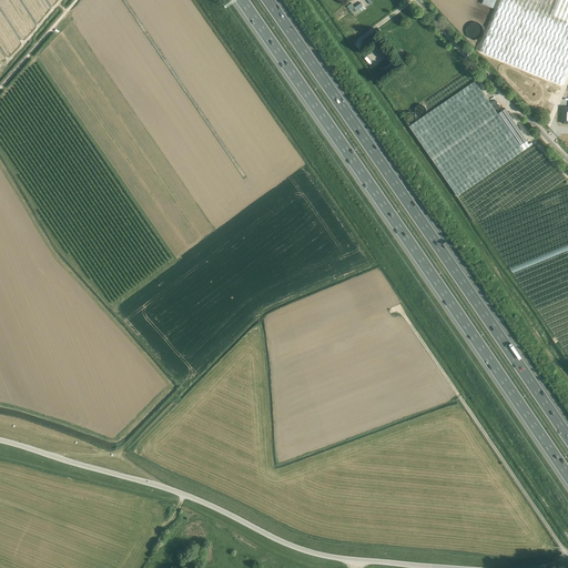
[(567,70),(567,21),(515,0),(500,0),(479,52),(561,85),(567,70)]
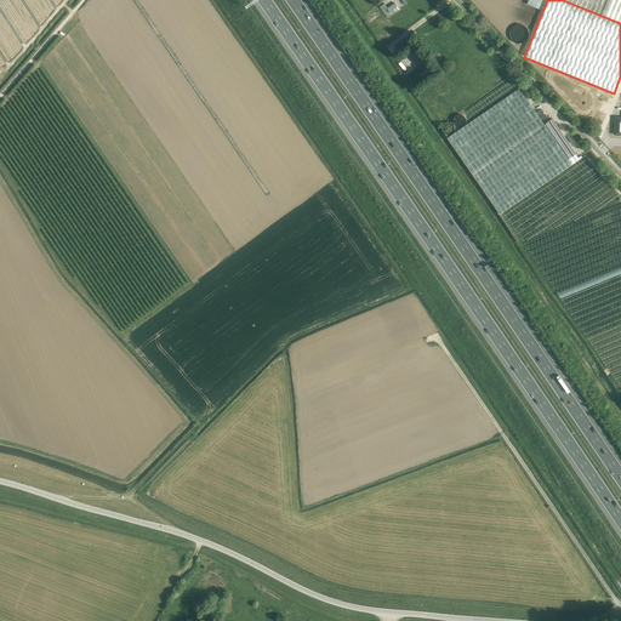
[(620,0),(563,0),(620,23),(620,0)]
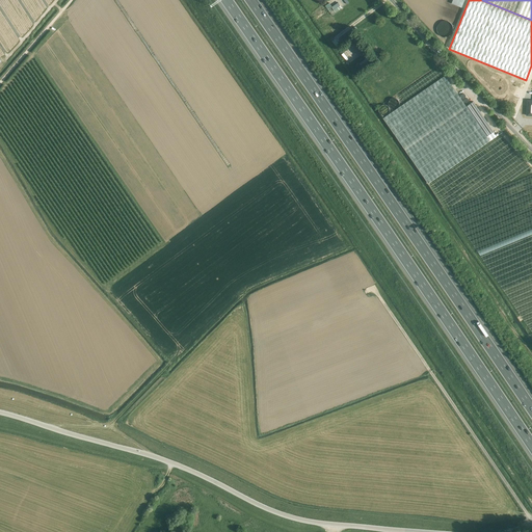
[(342,7),(339,2),(331,7),(330,5),(331,5),(329,3),(325,6),(331,15),(342,7)]
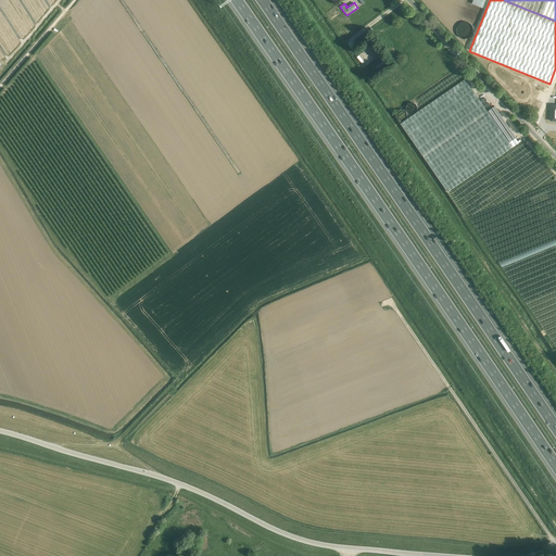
[(458,25),(463,36),(469,34),(474,33),(469,22),(458,25)]
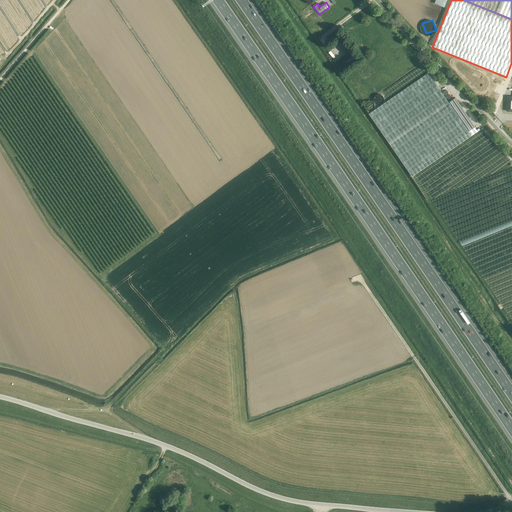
[(342,35),(334,42),(344,55),(352,49),(342,35)]
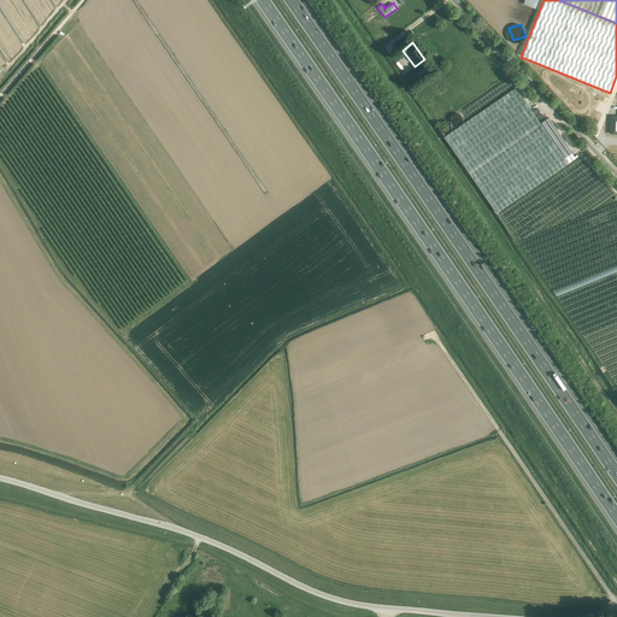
[(429,70),(427,66),(417,74),(419,77),(429,70)]
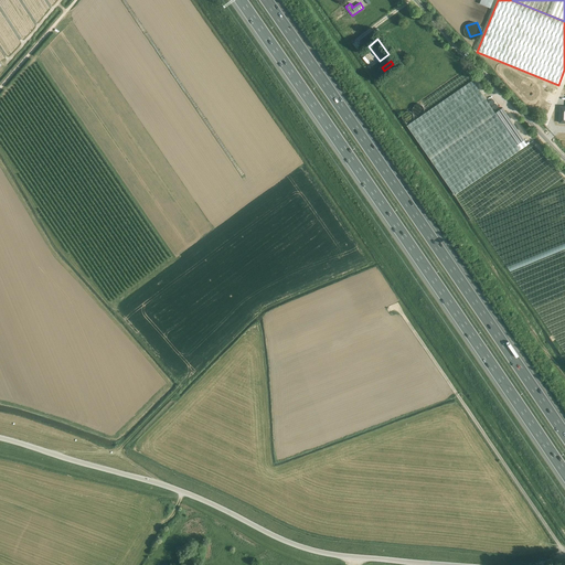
[(472,81),(407,125),(455,194),(528,145),(502,108),(496,113),(472,81)]
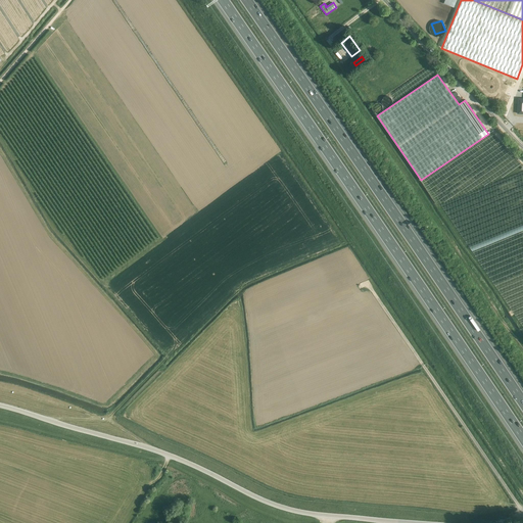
[(386,107),(387,107),(388,107),(389,107),(389,106),(390,106),(391,105),(391,104),(392,104),(392,103),(392,102),(392,101),(392,100),(392,99),(391,99),(391,98),(390,97),(389,97),(388,96),(387,96),(386,96),(385,97),(384,97),(383,98),(382,99),(382,100),(382,101),(382,102),(382,103),(382,104),(383,104),(383,105),(384,106),(385,106),(385,107),(386,107)]
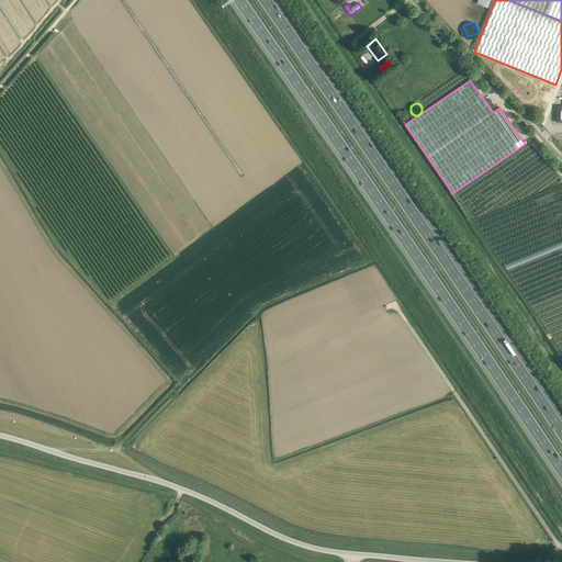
[(406,122),(407,122),(408,122),(408,121),(409,121),(409,120),(411,120),(411,119),(412,119),(412,117),(412,116),(412,115),(412,114),(411,113),(411,112),(409,112),(408,111),(407,111),(406,110),(405,111),(404,111),(403,111),(403,112),(402,112),(401,113),(401,114),(401,115),(400,115),(400,116),(401,117),(401,119),(402,120),(402,121),(403,121),(404,122),(405,122),(406,122)]
